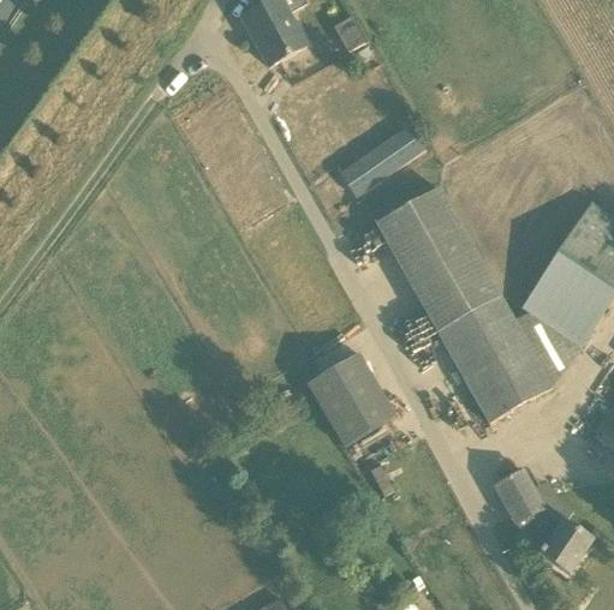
[(249,0),(254,9),(240,16),(268,65),(305,45),(281,0),(249,0)]
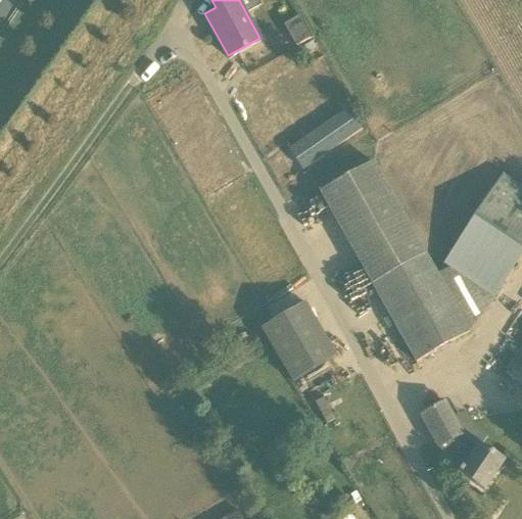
[(306,135),(288,147),(303,169),(363,128),(353,113),(312,143),(306,135)]
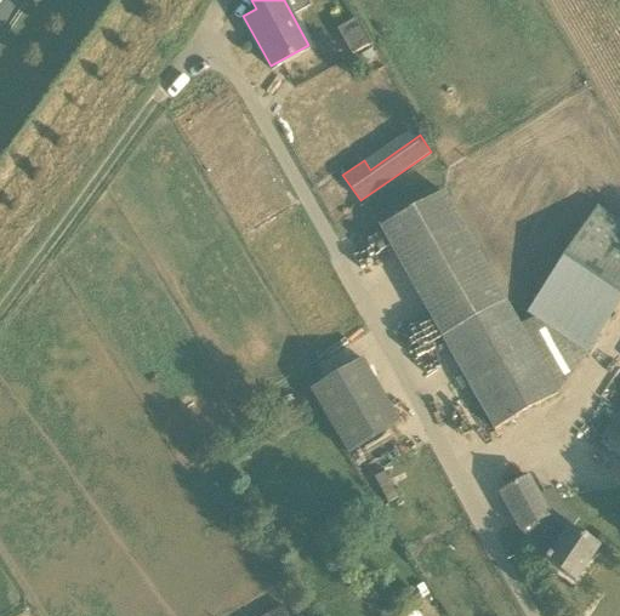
[(493,427),(559,389),(517,321),(442,189),(379,224),(493,427)]
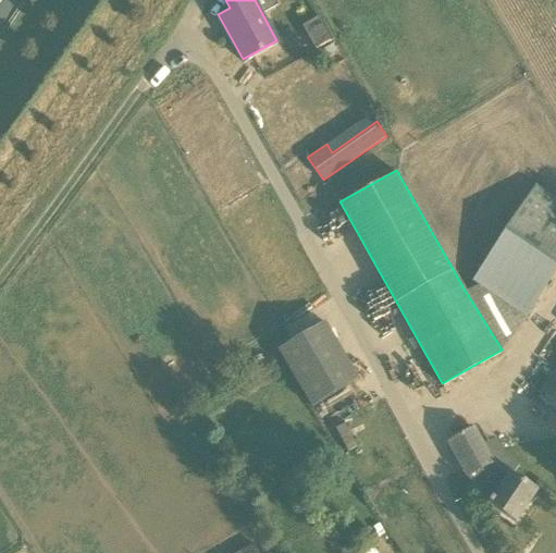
[(555,197),(534,183),(471,278),(526,314),(555,268),(555,197)]
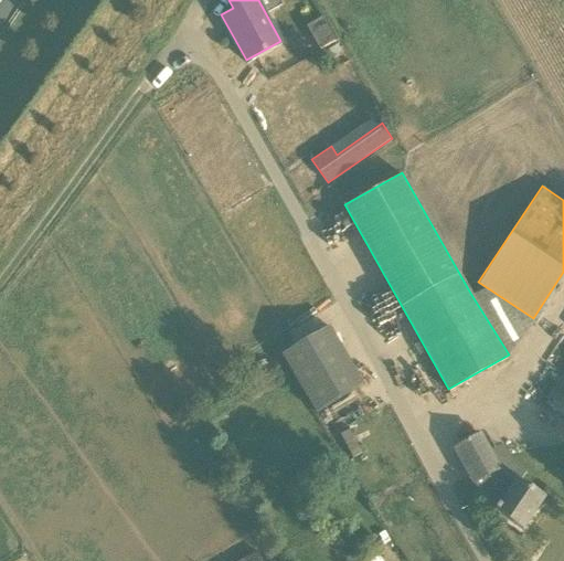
[(327,323),(277,349),(309,410),(359,383),(327,323)]
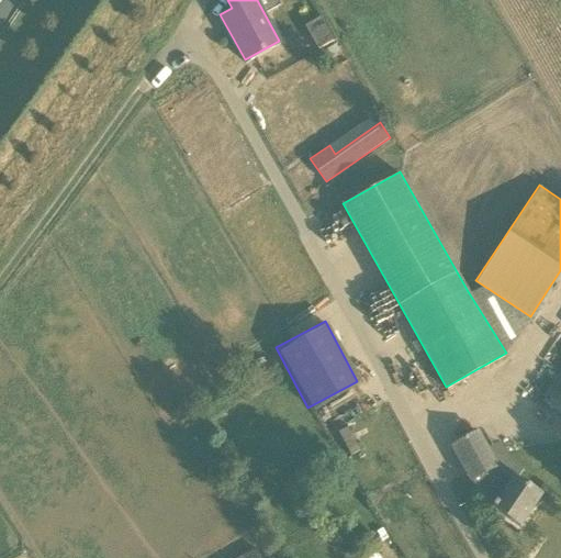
[(560,402),(560,367),(545,392),(560,402)]
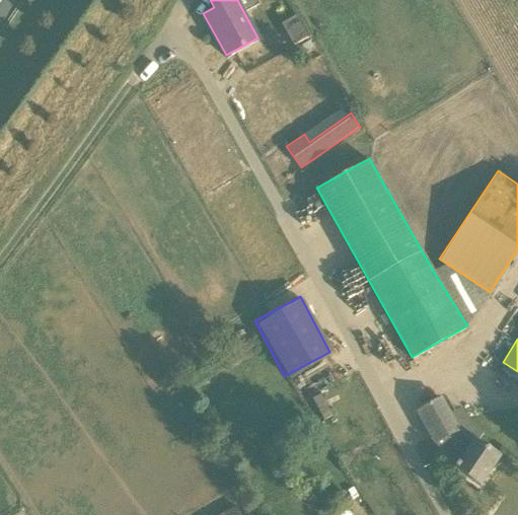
[(416,410),(429,434),(434,442),(435,441),(444,458),(456,466),(456,467),(479,484),(498,455),(474,440),(458,429),(459,428),(441,396),(416,410)]
